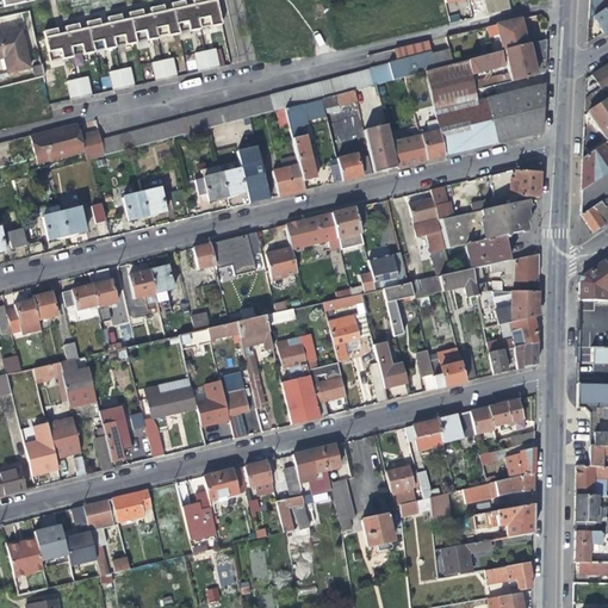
[(179,30),(191,26),(191,29),(200,26),(200,25),(196,2),(187,4),(186,0),(178,0),(173,1),(174,7),(179,30)]
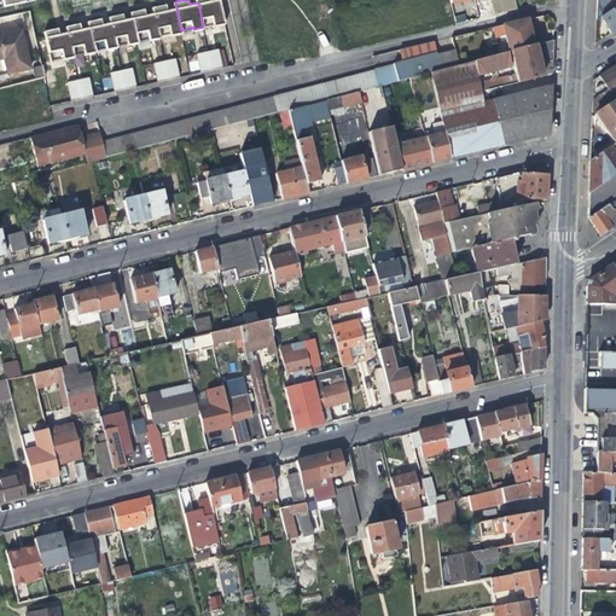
[(227,22),(222,0),(197,0),(198,3),(203,25),(215,22),(215,24),(227,22)]
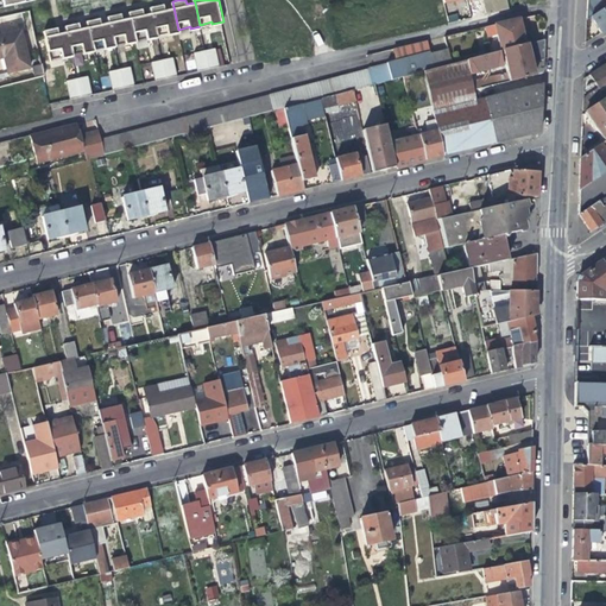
[(486,0),(490,12),(512,6),(511,0),(486,0)]
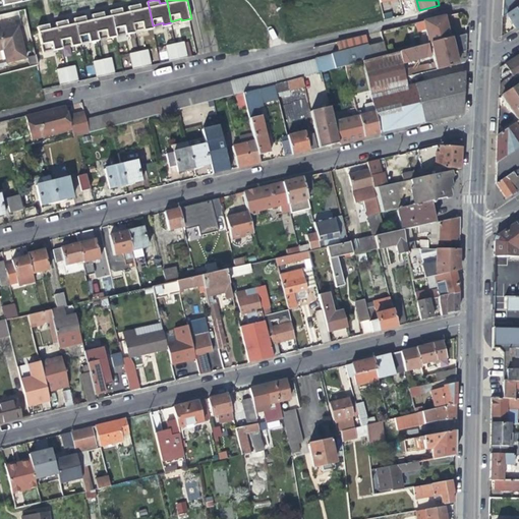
[(503,0),(503,16),(507,13),(518,5),(518,0),(503,0)]
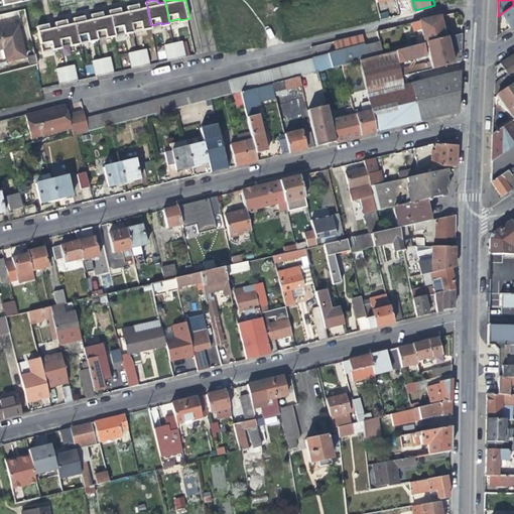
[(151,25),(147,6),(140,7),(139,2),(128,5),(129,10),(133,29),(143,26),(144,28),(151,26),(151,25)]
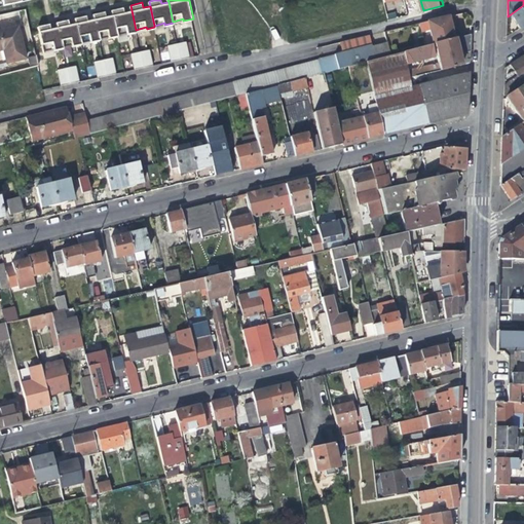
[(523,5),(512,13),(520,28),(523,26),(523,5)]
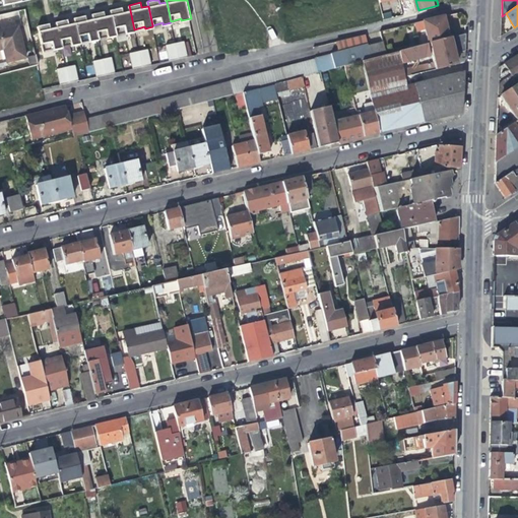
[(130,10),(124,11),(123,6),(111,9),(113,14),(117,34),(126,30),(127,33),(135,30),(134,29),(130,10)]
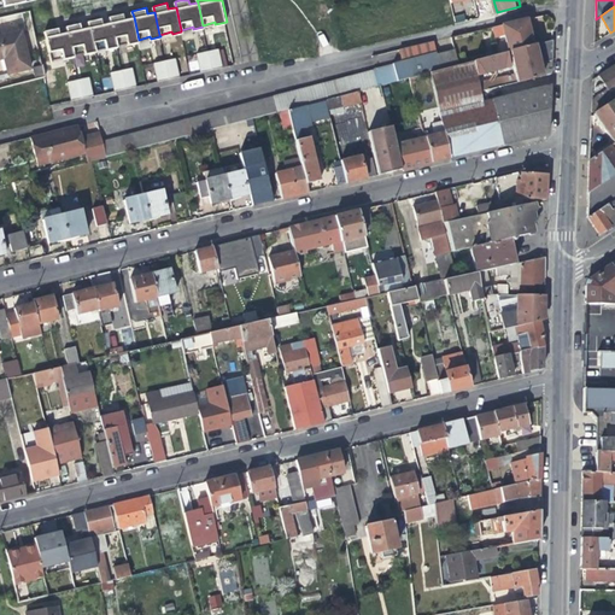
[(112,22),(117,45),(129,41),(129,44),(139,41),(139,40),(134,17),(126,18),(124,12),(111,16),(112,22)]
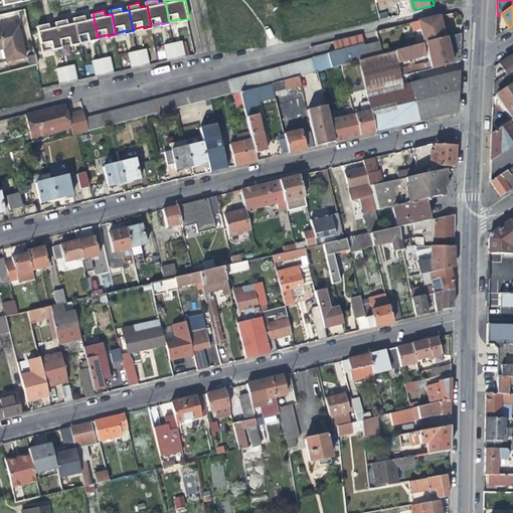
[(98,37),(94,18),(87,19),(86,14),(74,17),(75,22),(79,41),(90,39),(90,40),(98,38),(98,37)]
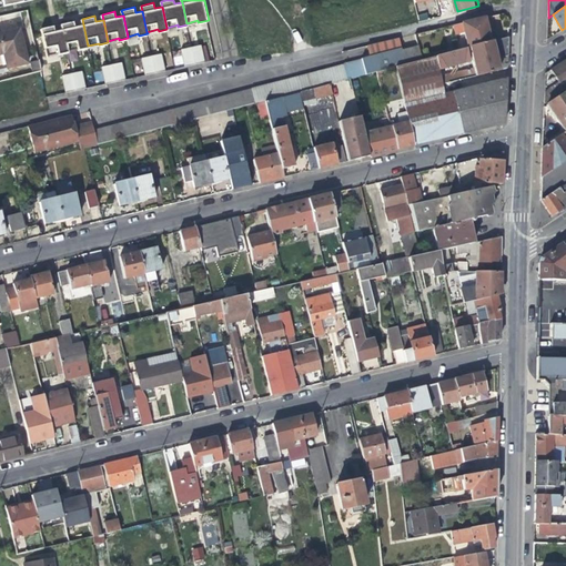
[(487,23),(486,17),(454,23),(456,32),(466,31),(468,46),(492,40),(489,29),(487,23)]
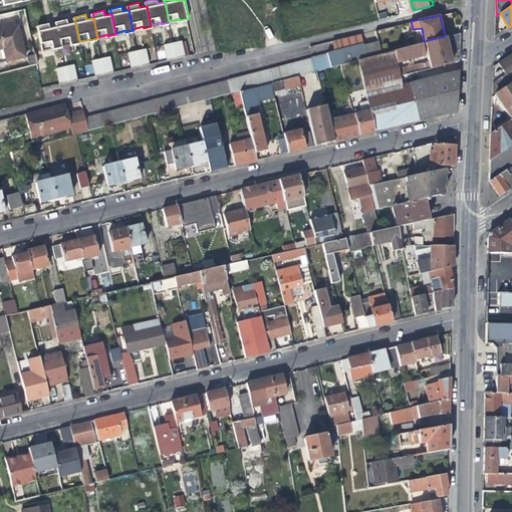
[(79,41),(75,22),(68,23),(67,18),(56,21),(57,26),(61,45),(71,42),(72,44),(79,42),(79,41)]
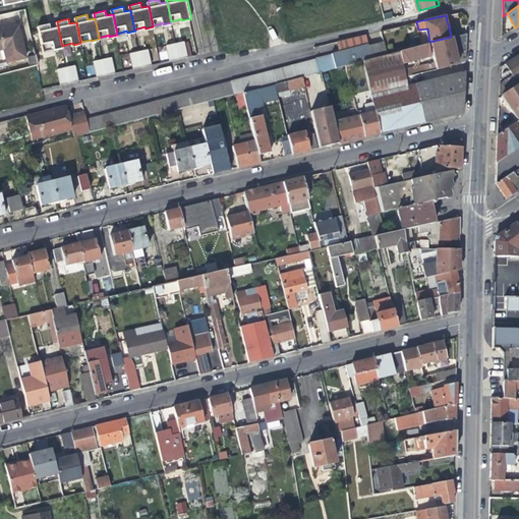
[(62,46),(58,26),(52,27),(50,22),(39,25),(45,51),(46,51),(46,49),(55,47),(55,49),(63,47),(62,46)]
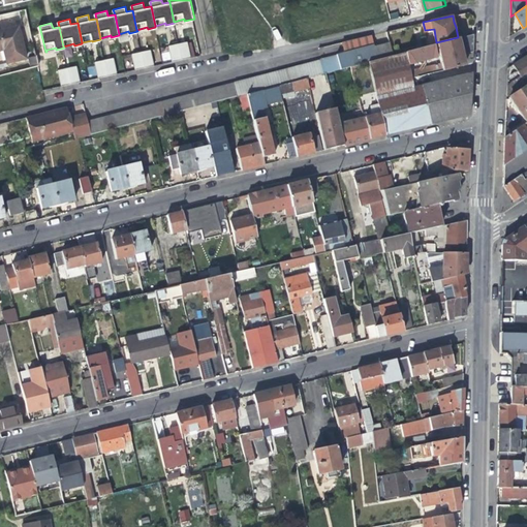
[(7,63),(27,59),(20,25),(0,29),(0,50),(4,49),(7,63)]
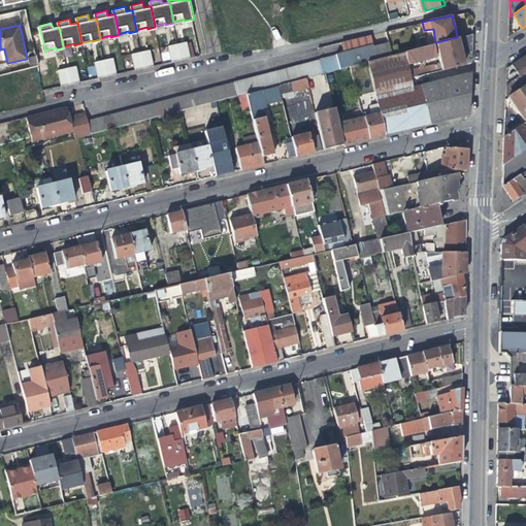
[(439,56),(440,61),(442,69),(471,61),(468,51),(472,50),(472,40),(473,32),(457,37),(435,42),(404,51),(407,63),(439,56)]
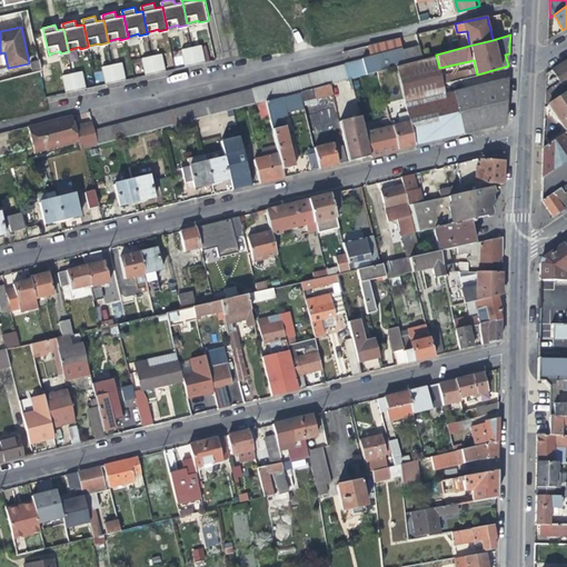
[(379,69),(396,65),(407,62),(404,48),(401,37),(381,41),(369,45),(370,50),(371,55),(346,61),(345,61),(345,65),(348,78),(350,77),(354,77),(379,69)]
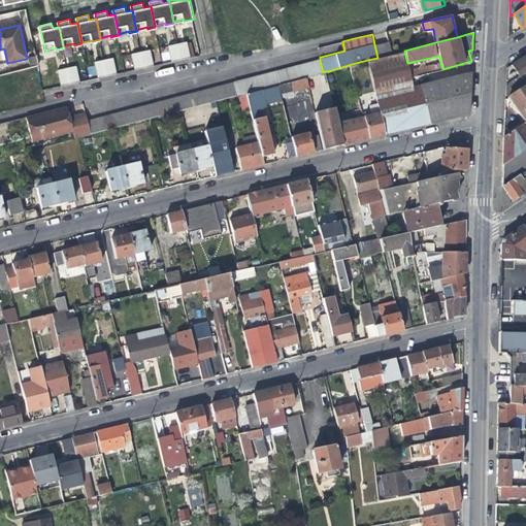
[(177,42),(182,59),(191,57),(188,40),(177,42)]
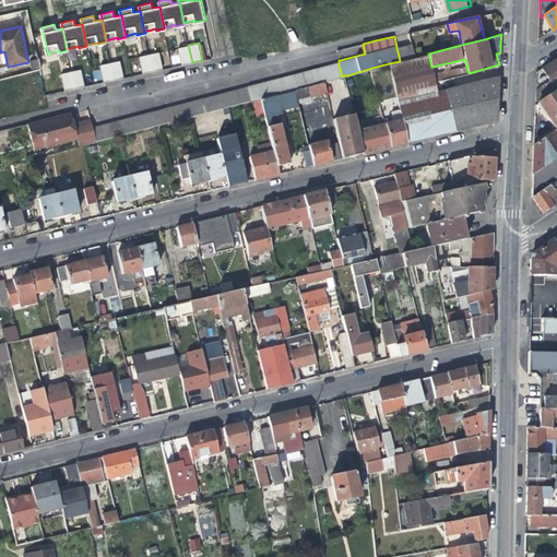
[(412,43),(396,47),(400,61),(416,57),(412,43)]
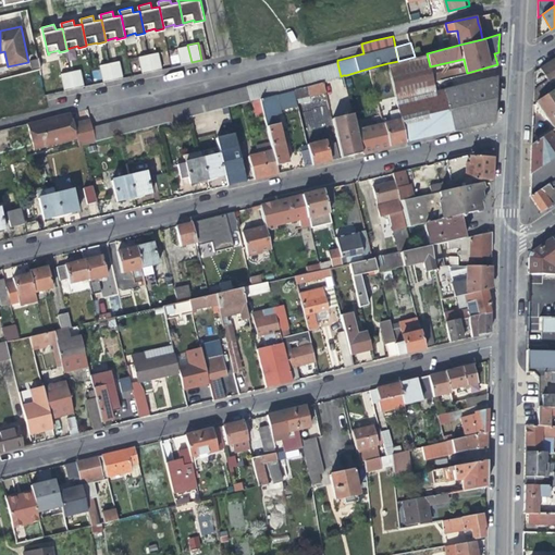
[(192,62),(187,45),(179,47),(183,64),(192,62)]
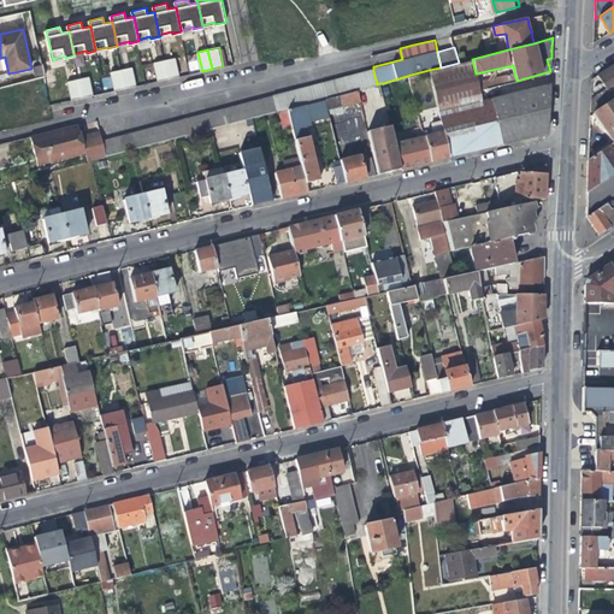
[(165,59),(170,78),(181,76),(176,57),(165,59)]
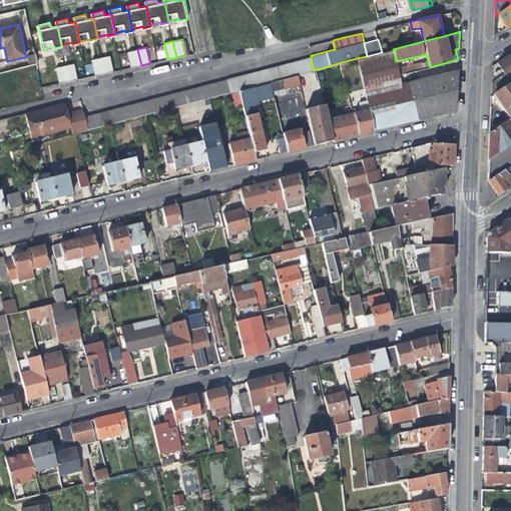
[(141,65),(137,49),(129,51),(132,67),(141,65)]
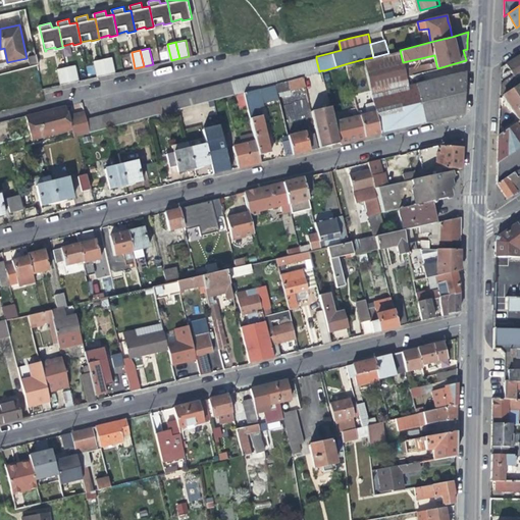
[(408,80),(407,75),(405,68),(403,62),(400,50),(388,53),(373,57),(363,59),(373,100),(381,131),(392,128),(427,119),(458,112),(459,103),(459,96),(459,83),(460,71),(409,85),(408,80)]
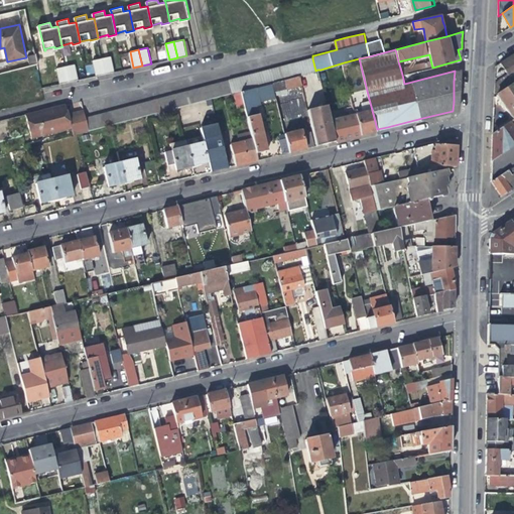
[(508,74),(496,82),(495,93),(513,80),(513,53),(510,55),(501,61),(508,74)]
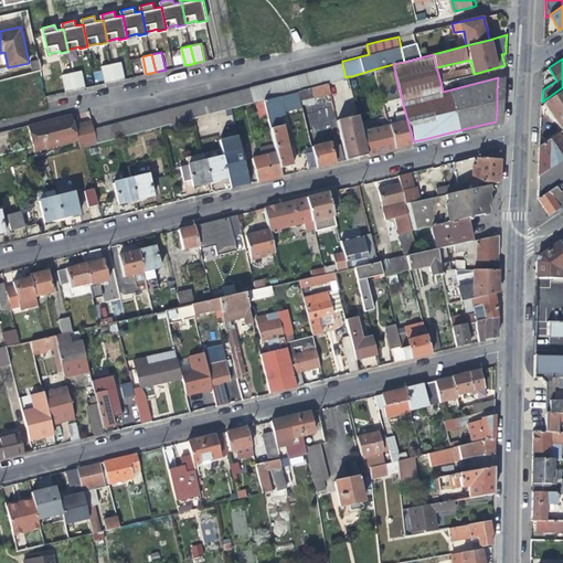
[(31,62),(33,72),(42,70),(41,60),(31,62)]
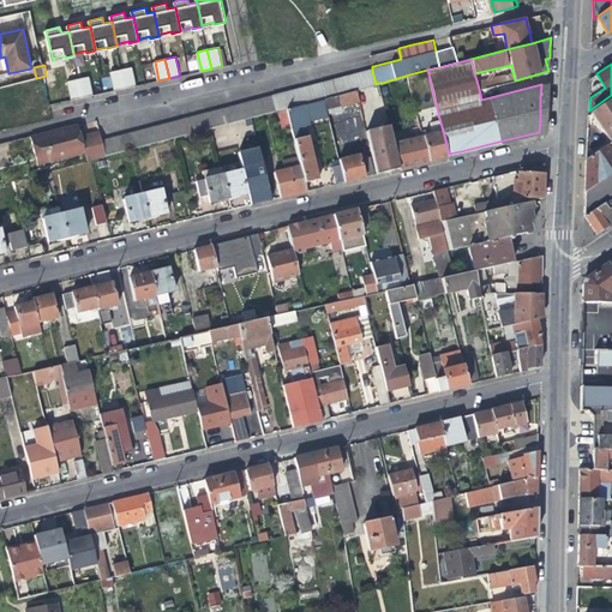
[(123,69),(126,88),(137,85),(132,66),(123,69)]
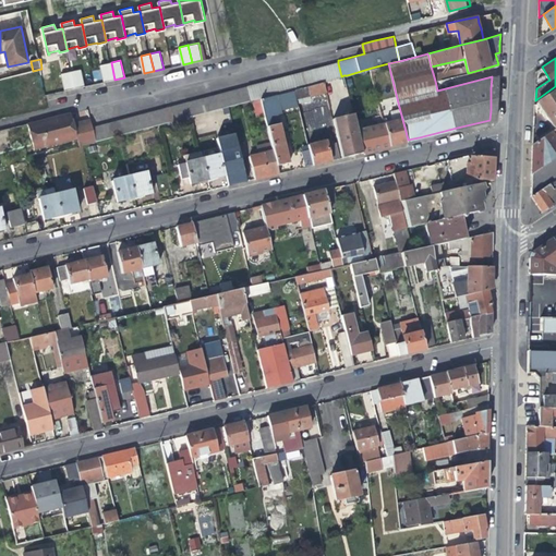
[(115,80),(111,62),(101,64),(105,82),(115,80)]
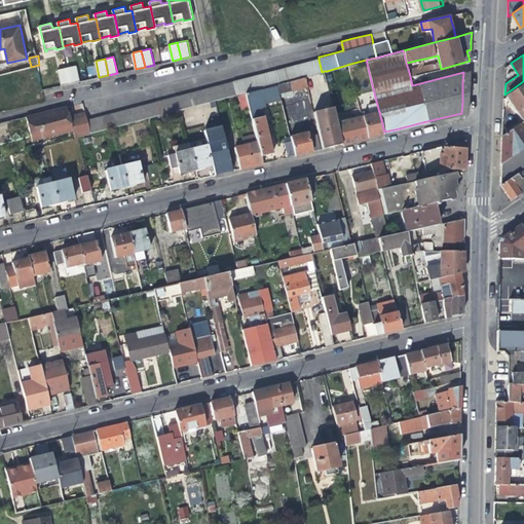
[(319,60),(235,81),(238,94),(240,94),(247,91),(264,86),(279,82),(307,75),(322,72),(319,60)]
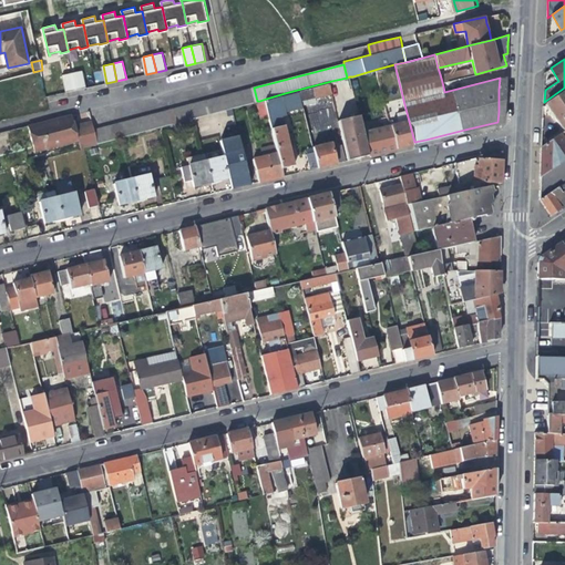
[(473,65),(458,70),(460,78),(475,74),(473,65)]
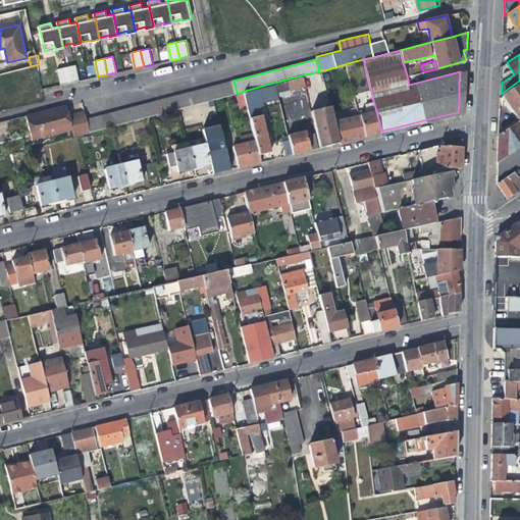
[(67,66),(70,83),(80,81),(76,64),(67,66)]
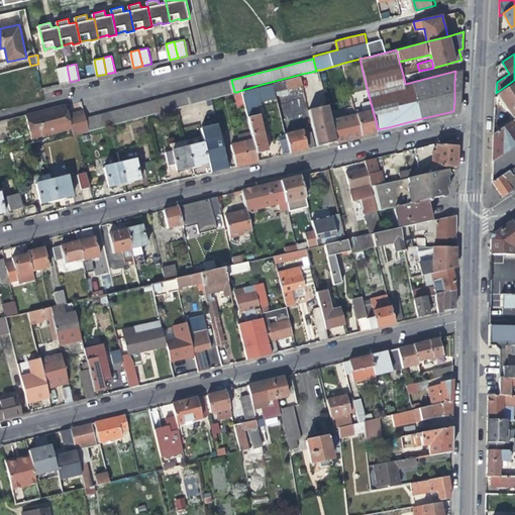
[(417,64),(401,68),(403,75),(419,71),(417,64)]
